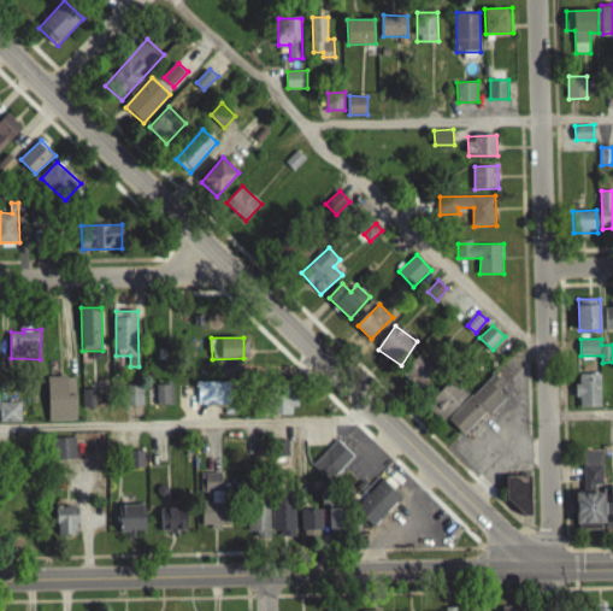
[(404,370),(419,387),(437,372),(420,354),(404,370)]
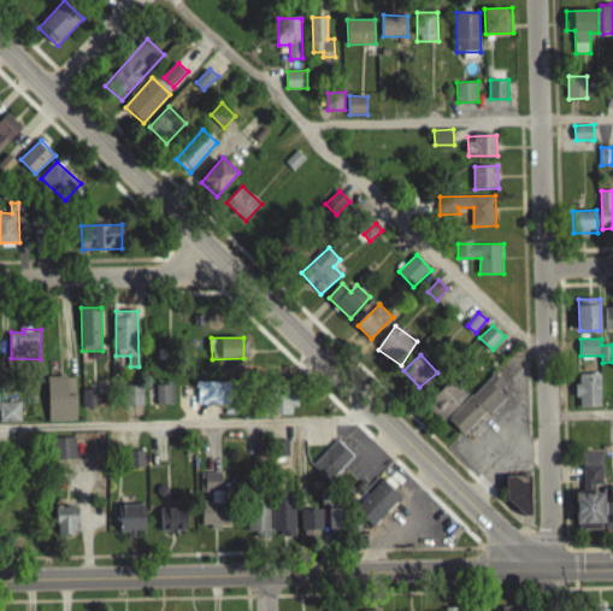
[(245,376),(245,364),(227,364),(228,377),(245,376)]
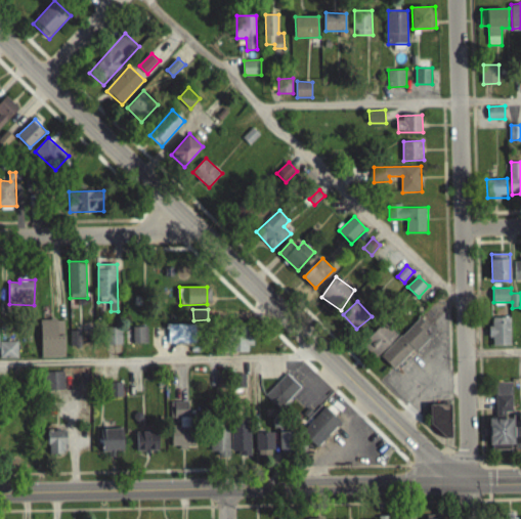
[(395,370),(414,349),(417,352),(436,334),(420,317),(382,356),(395,370)]
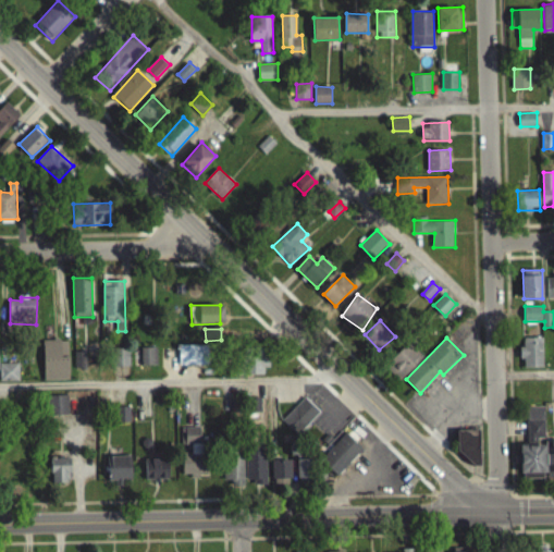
[(544,367),(544,338),(524,338),(524,367),(544,367)]
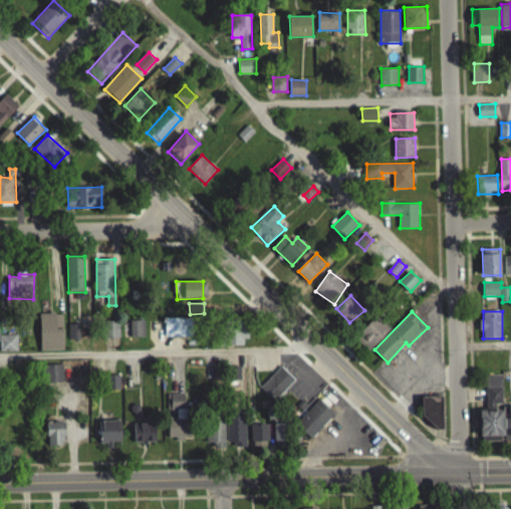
[(64,349),(64,313),(41,313),(42,350),(64,349)]
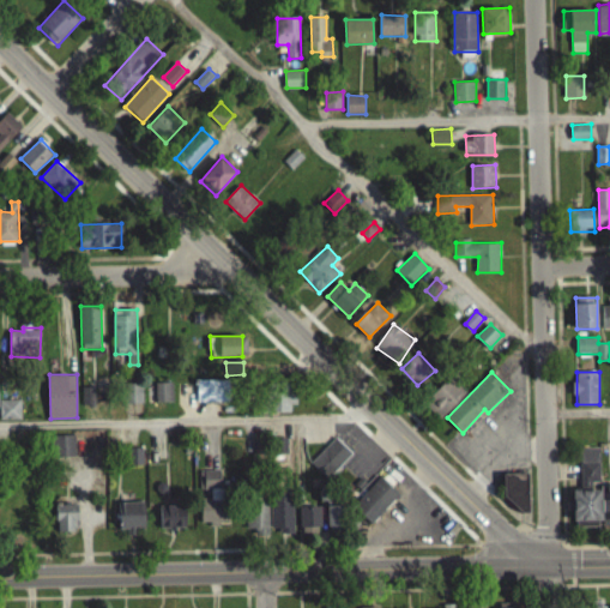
[(467,392),(451,377),(424,403),(441,419),(467,392)]
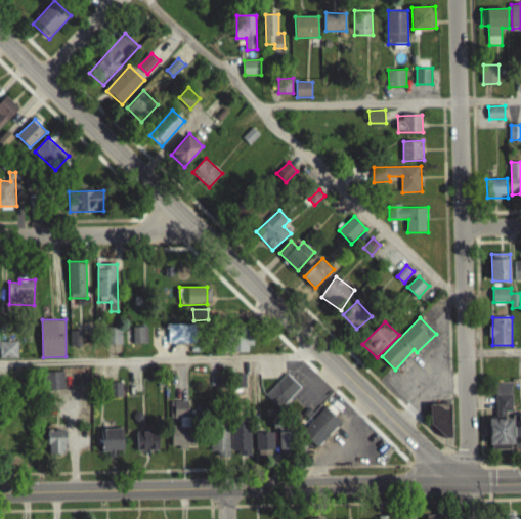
[(170,343),(192,342),(192,325),(170,326),(170,343)]
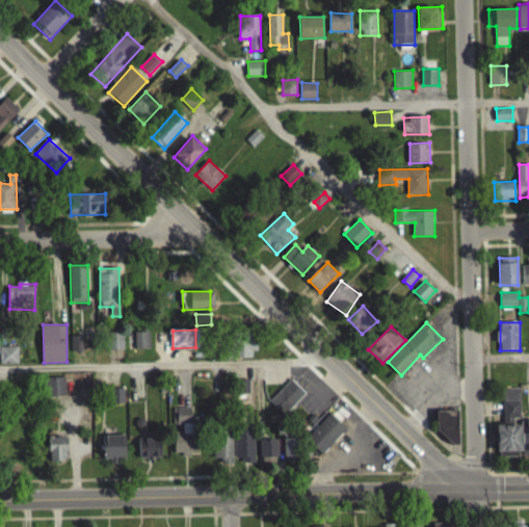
[(137,349),(152,349),(152,332),(136,332),(137,349)]
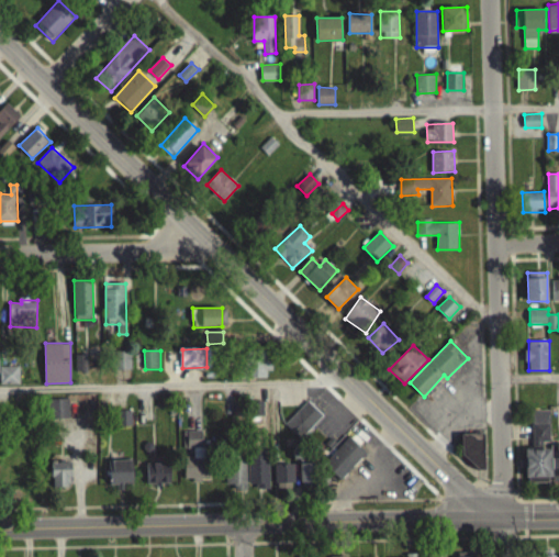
[(271,378),(271,351),(247,351),(248,378),(271,378)]
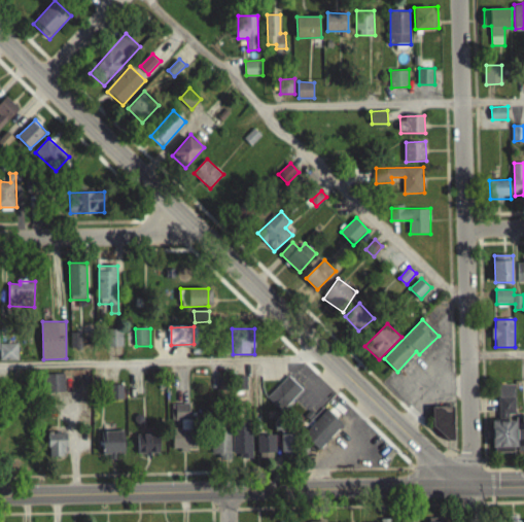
[(125,346),(125,329),(110,329),(110,347),(125,346)]
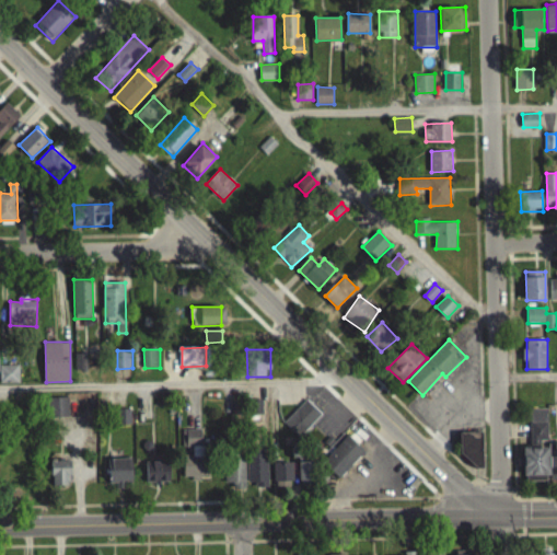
[(88,370),(89,354),(77,354),(77,370),(88,370)]
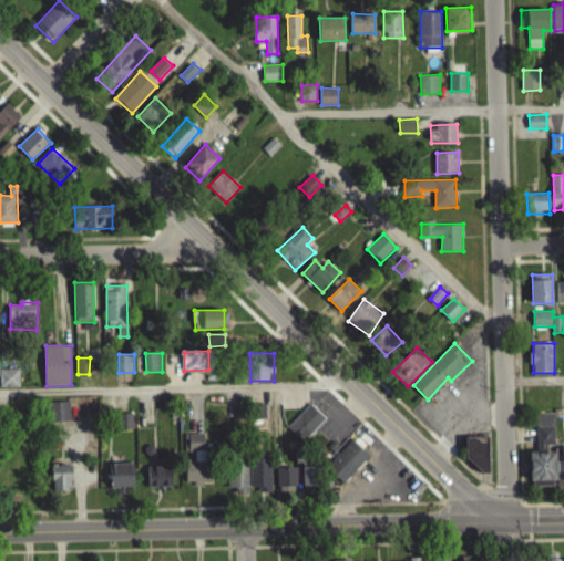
[(21,370),(1,370),(1,386),(20,386),(21,370)]
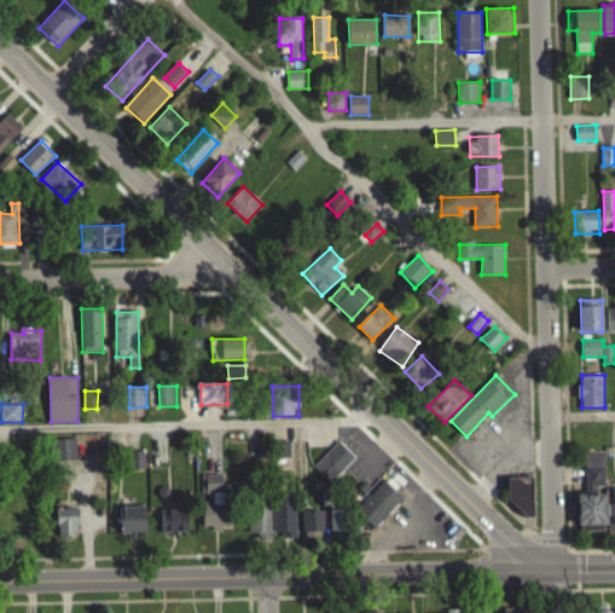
[(54,439),(56,461),(77,461),(77,439),(54,439)]
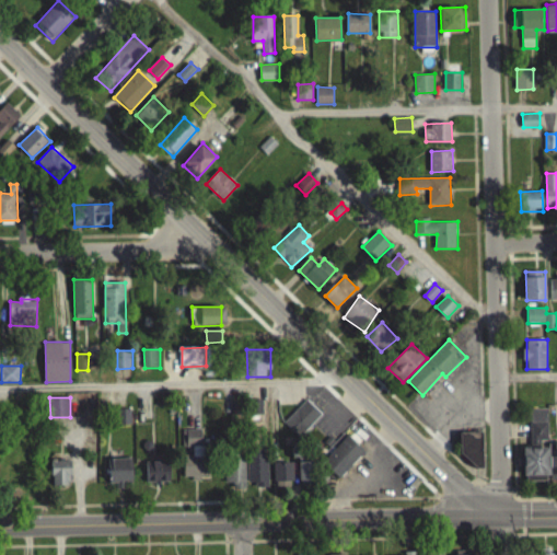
[(323,414),(309,400),(285,423),(299,437),(323,414)]
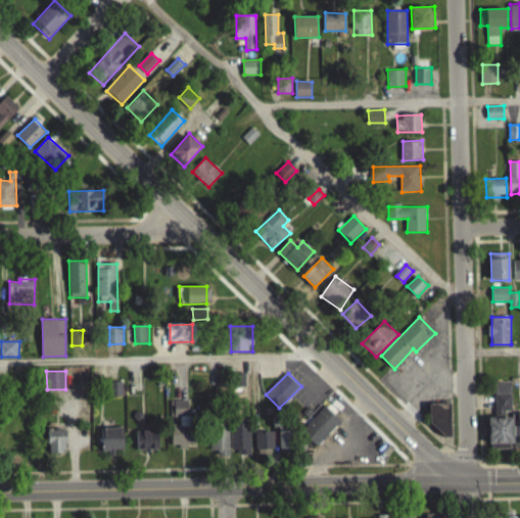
[(124,395),(124,381),(111,381),(111,395),(124,395)]
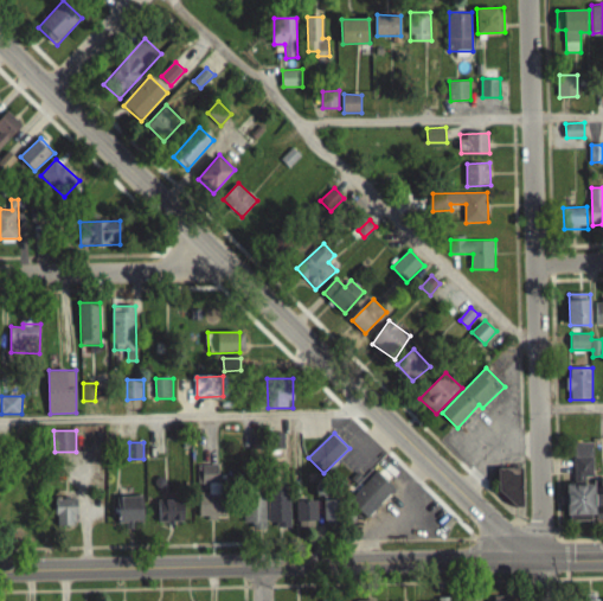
[(596,478),(595,442),(575,443),(576,478),(596,478)]
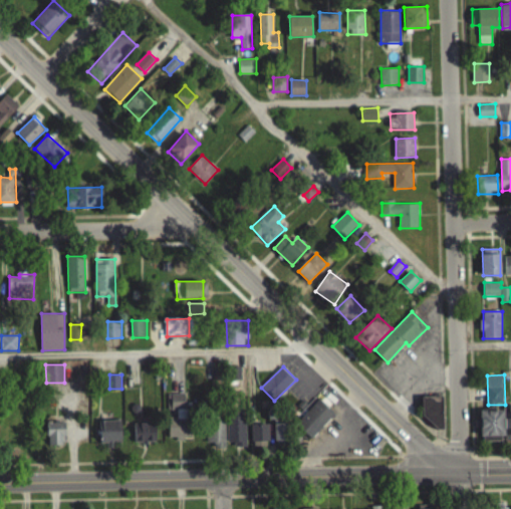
[(169,395),(169,410),(178,410),(179,417),(170,418),(170,439),(194,439),(193,417),(188,417),(187,394),(169,395)]
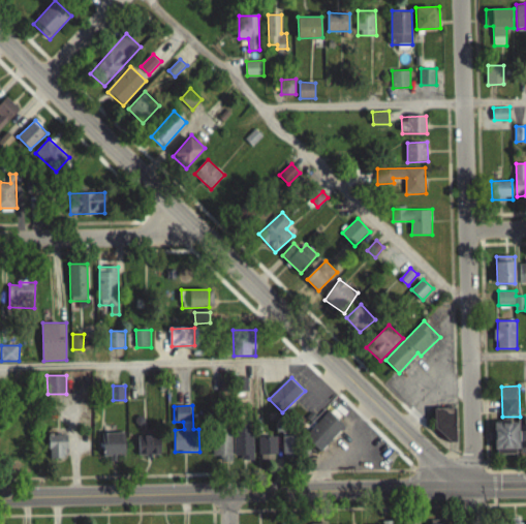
[(435,408),(435,437),(456,437),(456,408),(435,408)]
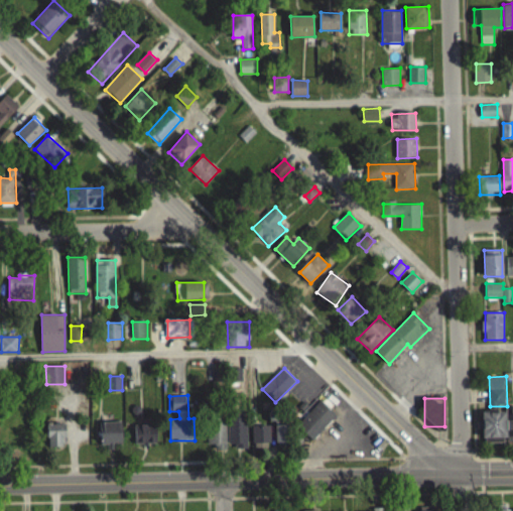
[(297,425),(313,440),(337,415),(321,400),(297,425)]
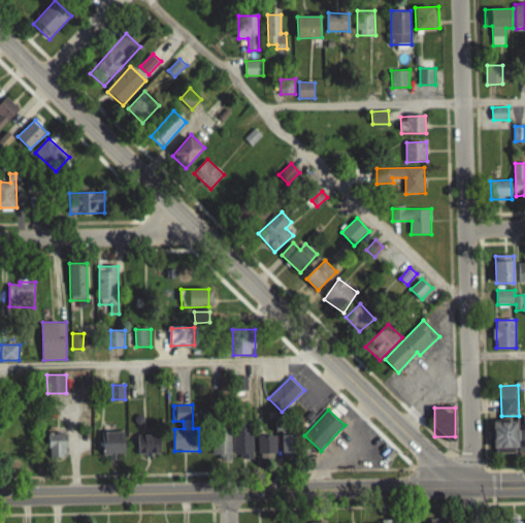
[(524,418),(522,418),(522,421),(494,422),(495,454),(519,453),(519,452),(524,452),(524,418)]
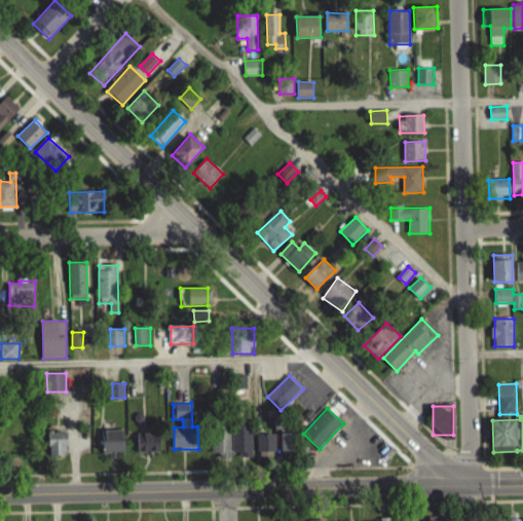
[(213,456),(231,456),(231,426),(213,426),(213,456)]
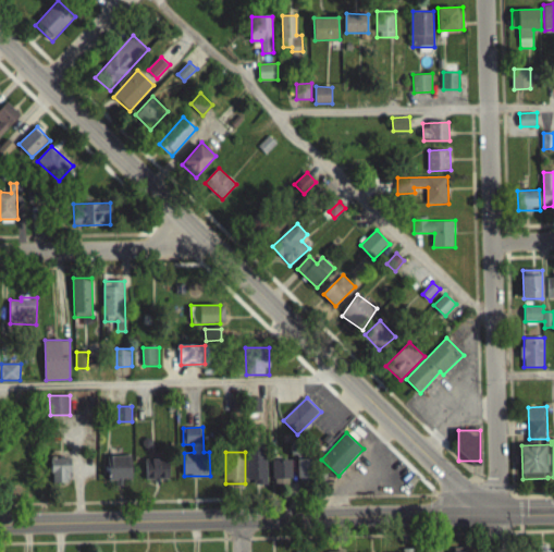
[(248,483),(268,483),(268,452),(247,452),(248,483)]
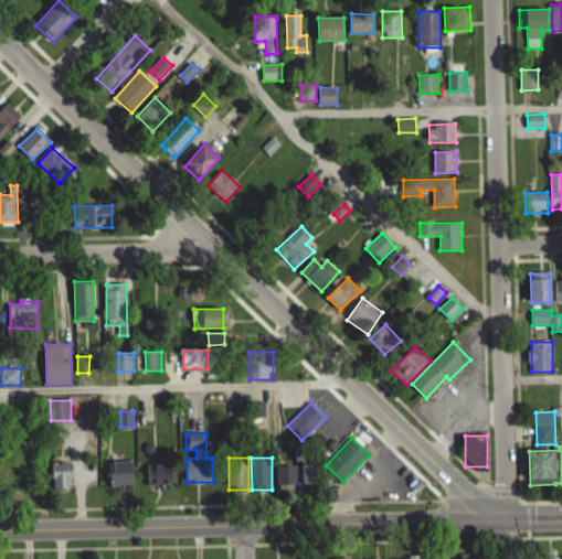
[(112,462),(113,490),(126,490),(126,484),(135,484),(134,461),(112,462)]
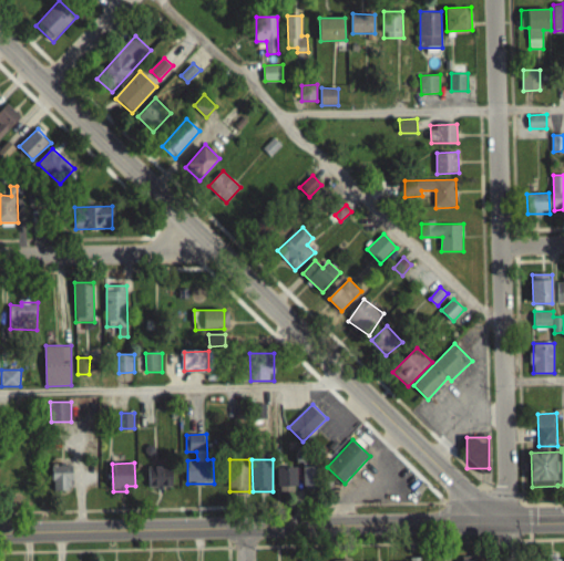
[(297,491),(296,465),(278,466),(278,491),(297,491)]
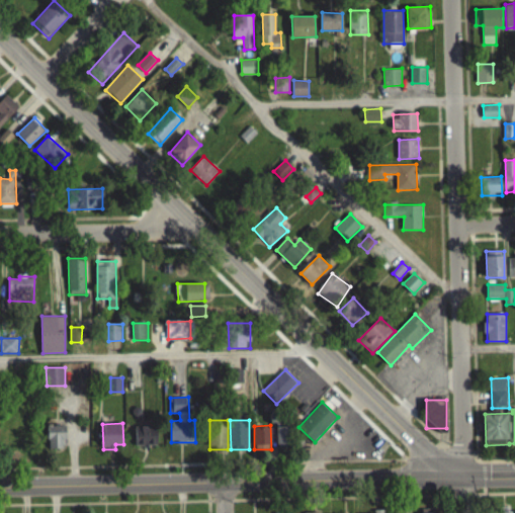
[(66,426),(49,426),(49,448),(66,448),(66,426)]
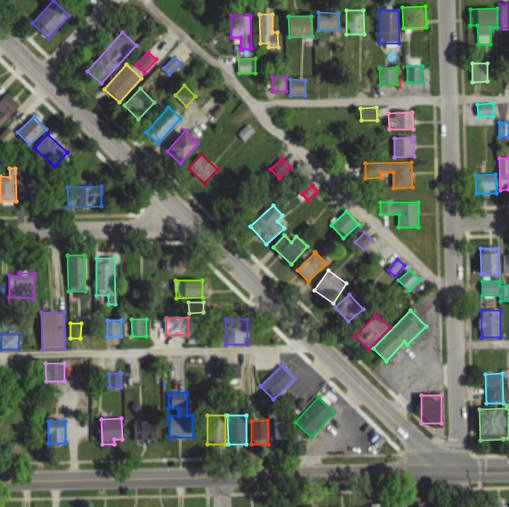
[(134,422),(135,441),(156,440),(155,421),(134,422)]
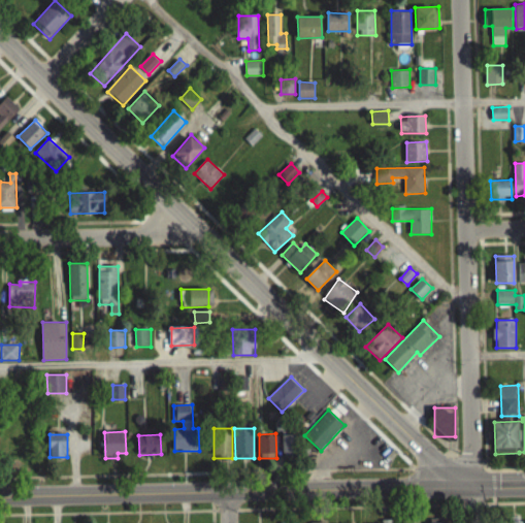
[(282,453),(297,453),(297,434),(282,434),(282,453)]
